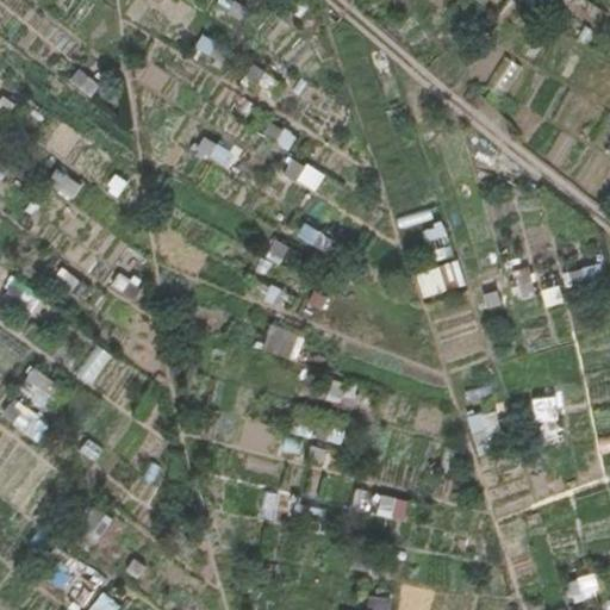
[(249,10),(236,2),(229,16),(242,22),(249,10)]
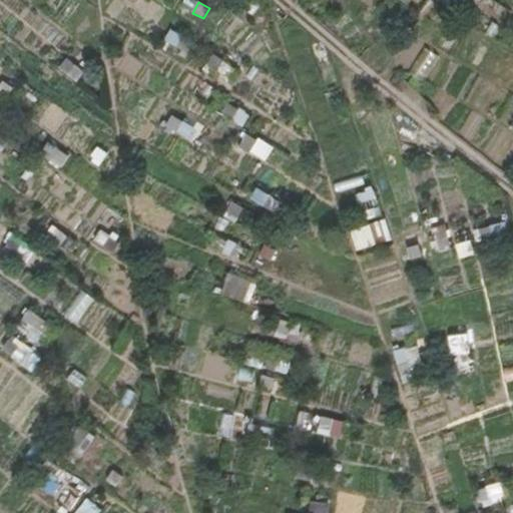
[(218,14),(210,27),(219,32),(226,19),(218,14)]
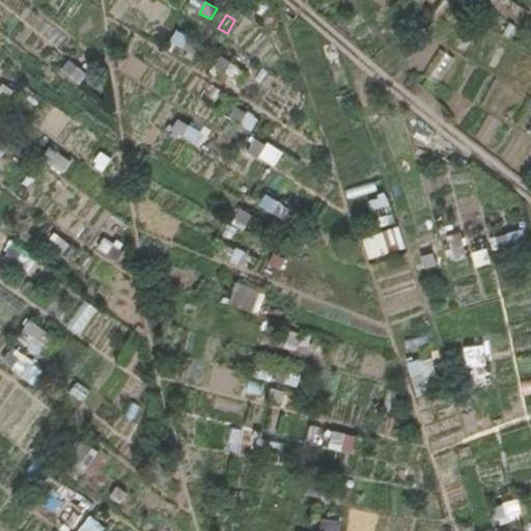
[(201,43),(191,36),(185,48),(195,53),(201,43)]
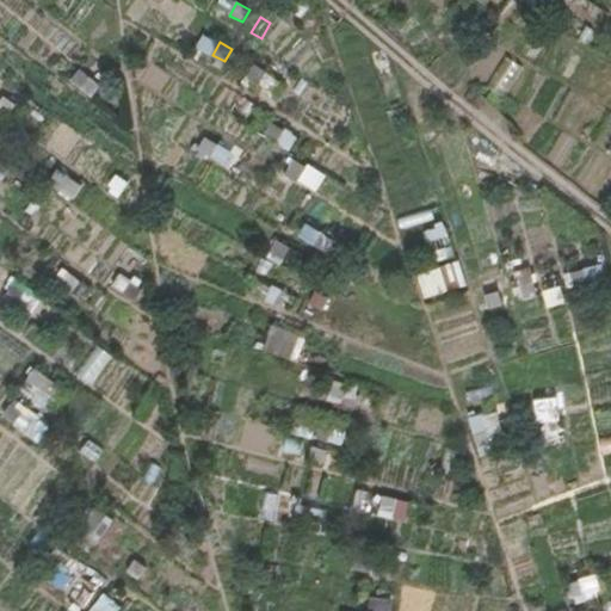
[(505,97),(524,66),(506,55),(487,86),(505,97)]
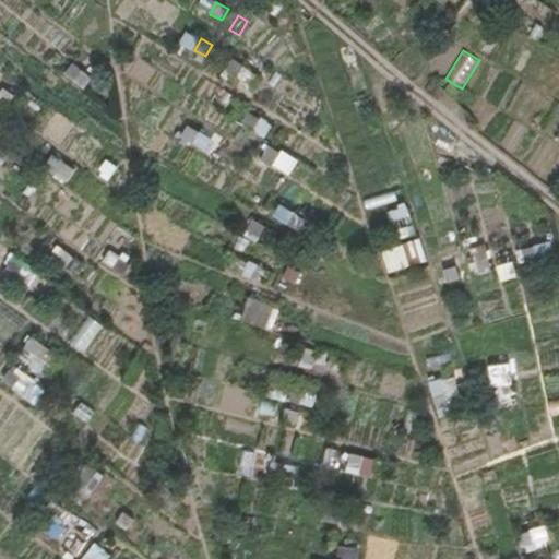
[(221,76),(247,92),(258,73),(230,58),(221,76)]
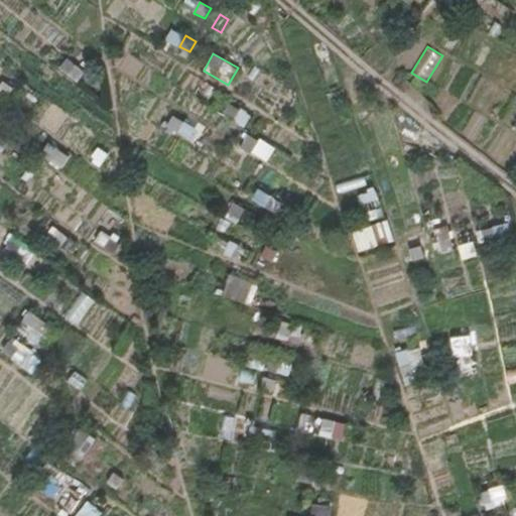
[(69,57),(60,68),(78,82),(86,72),(69,57)]
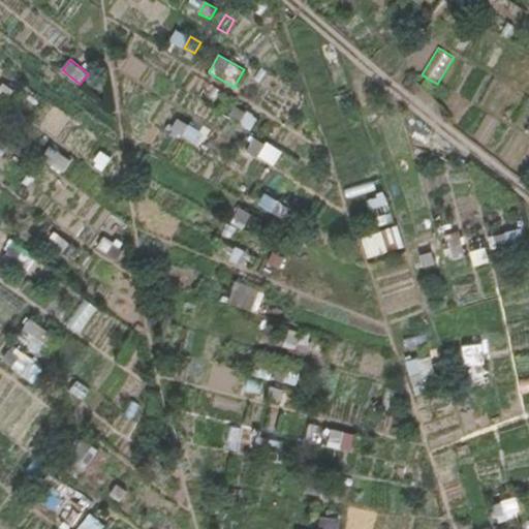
[(229,117),(251,130),(258,118),(237,105),(229,117)]
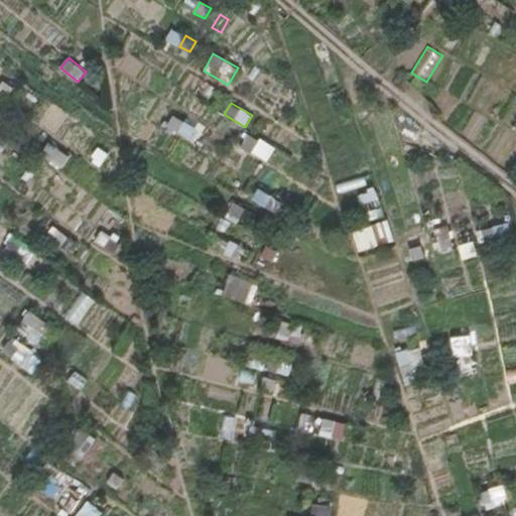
[(172,116),(167,129),(197,139),(202,126),(172,116)]
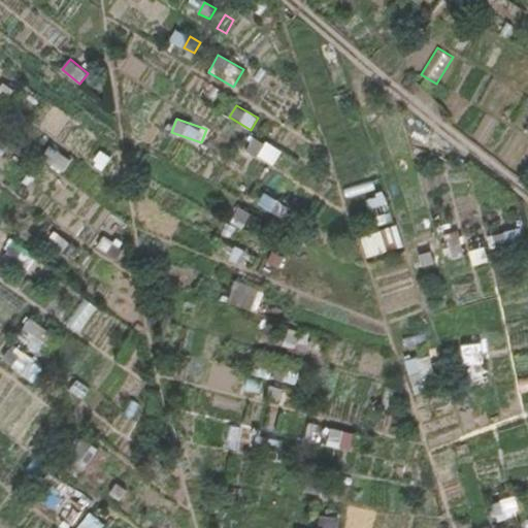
[(10,144),(0,136),(0,154),(2,156),(10,144)]
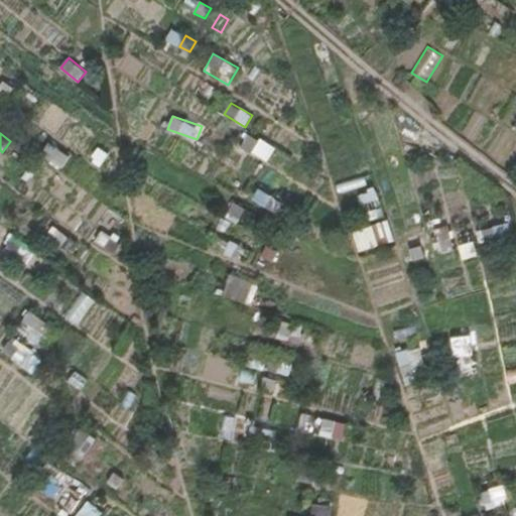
[(260,140),(250,134),(240,149),(251,155),(260,140)]
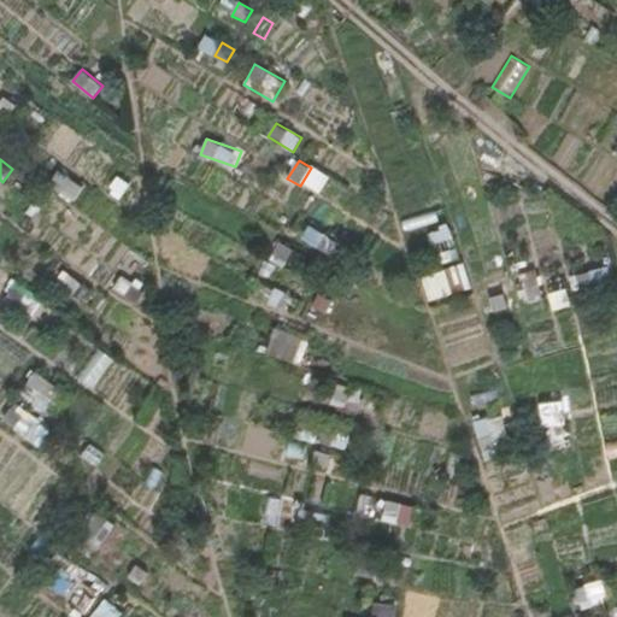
[(83,187),(59,170),(51,182),(75,199),(83,187)]
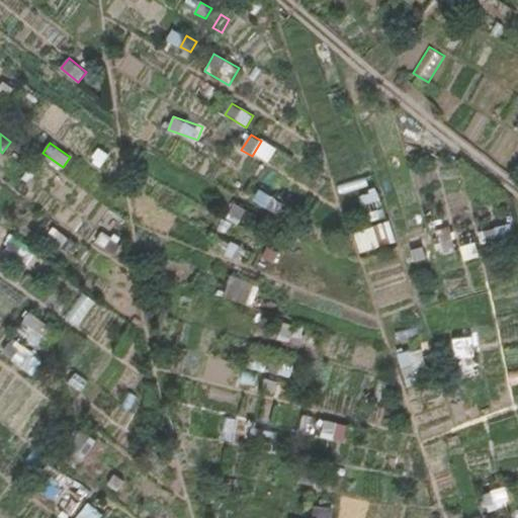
[(110,154),(99,147),(92,157),(95,159),(93,162),(100,167),(110,154)]
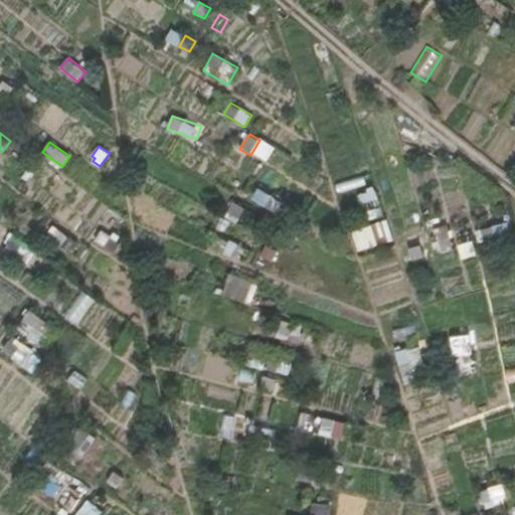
[(258,187),(251,199),(274,210),(280,198),(258,187)]
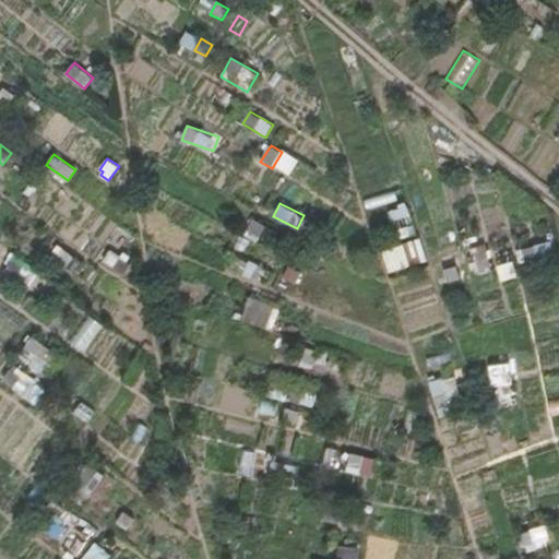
[(475,280),(515,274),(513,261),(490,264),(487,245),(471,247),(475,280)]
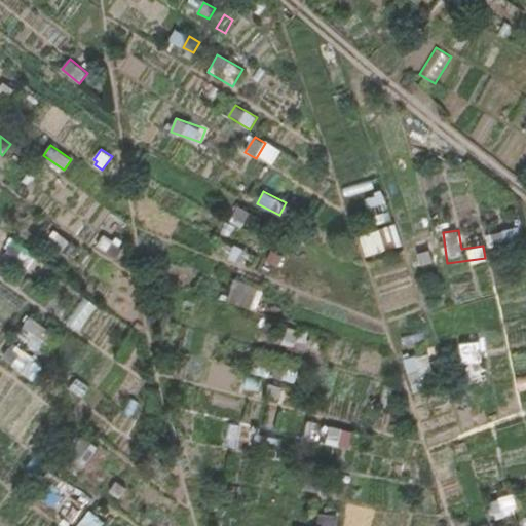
[(365,255),(379,253),(375,232),(362,234),(365,255)]
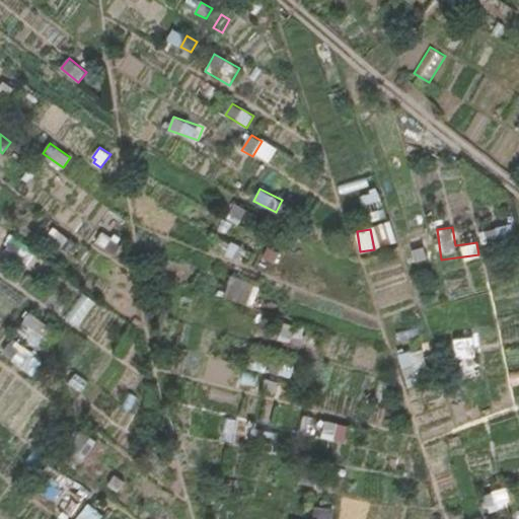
[(5,251),(27,266),(34,254),(11,240),(5,251)]
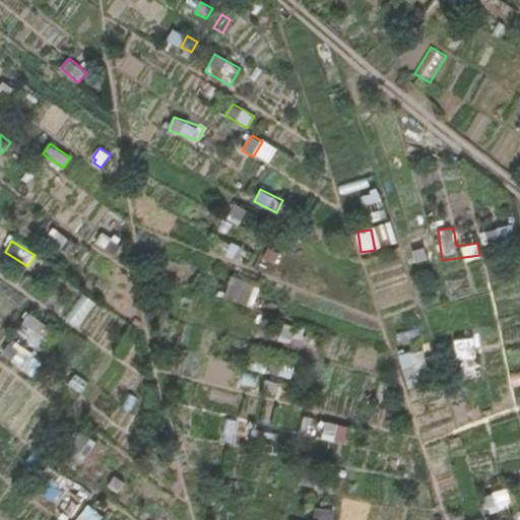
[(253,308),(261,286),(233,275),(224,297),(253,308)]
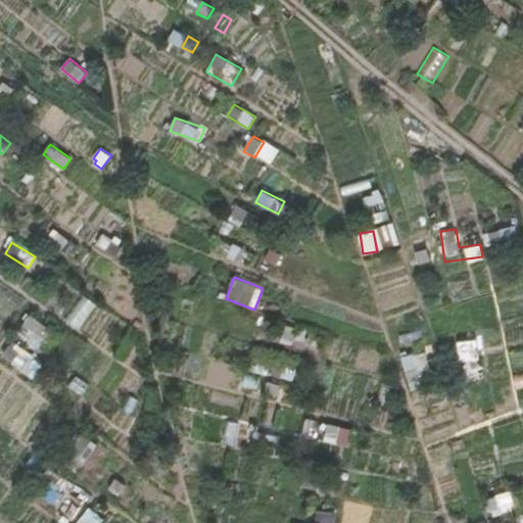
[(18,335),(45,347),(54,328),(28,316),(18,335)]
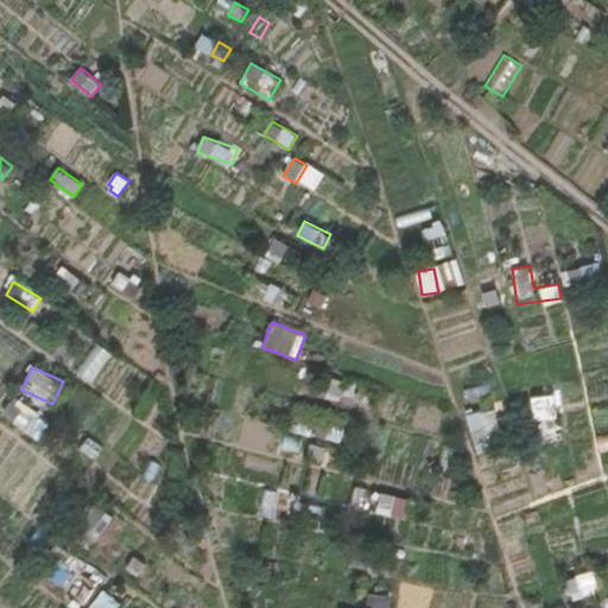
[(14,396),(1,413),(26,431),(39,413),(14,396)]
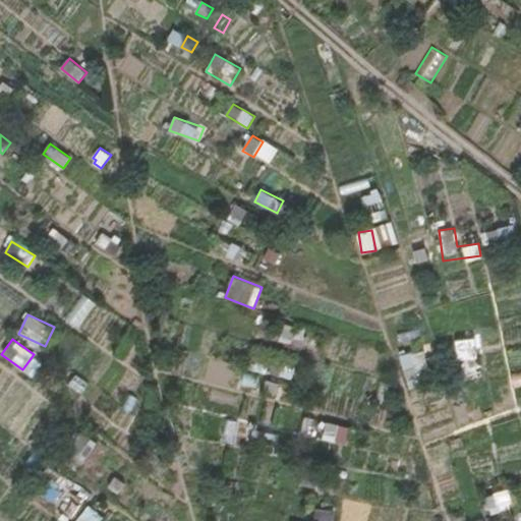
[(399,356),(405,373),(428,365),(421,348),(399,356)]
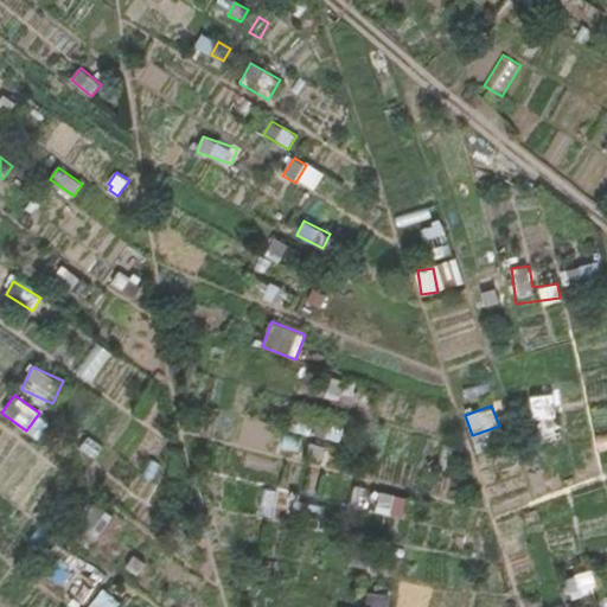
[(606,430),(596,434),(599,451),(606,448),(606,430)]
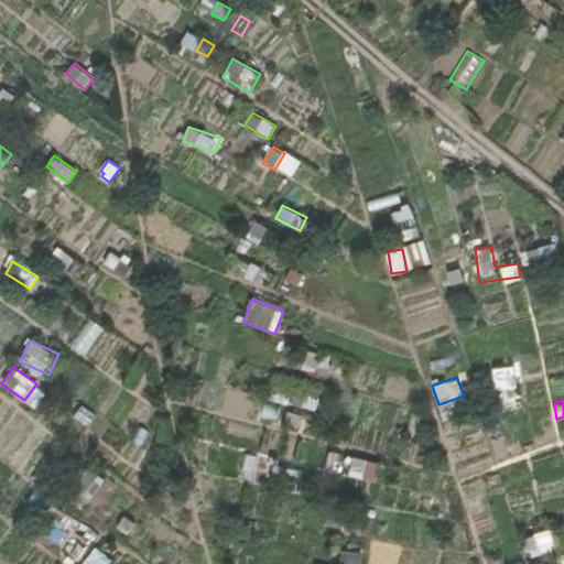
[(258,457),(245,454),(239,478),(253,481),(258,457)]
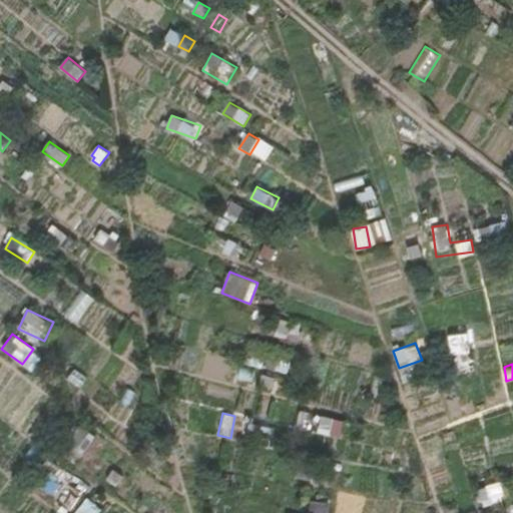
[(343,438),(347,420),(322,414),(318,432),(343,438)]
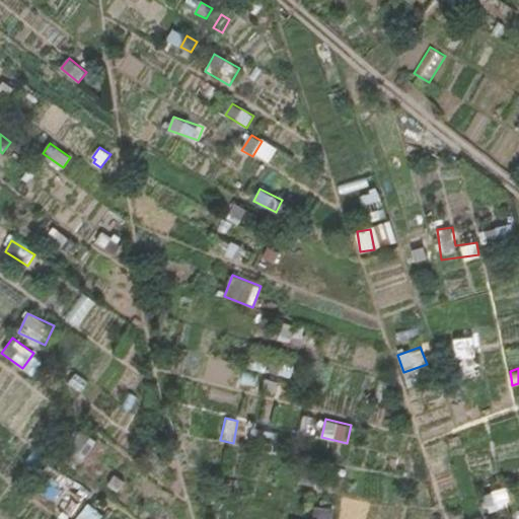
[(278,434),(253,428),(250,439),(275,446),(278,434)]
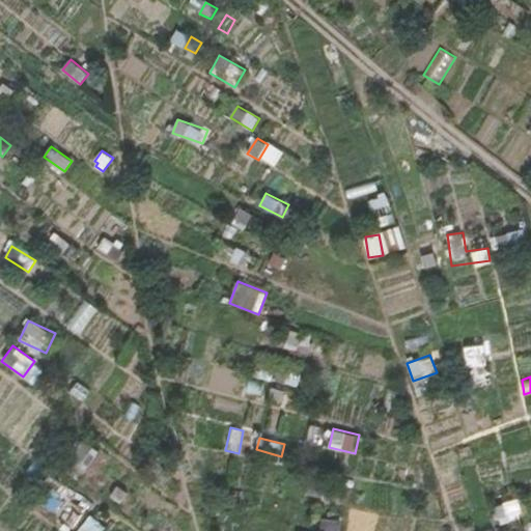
[(60,463),(74,478),(101,454),(86,439),(60,463)]
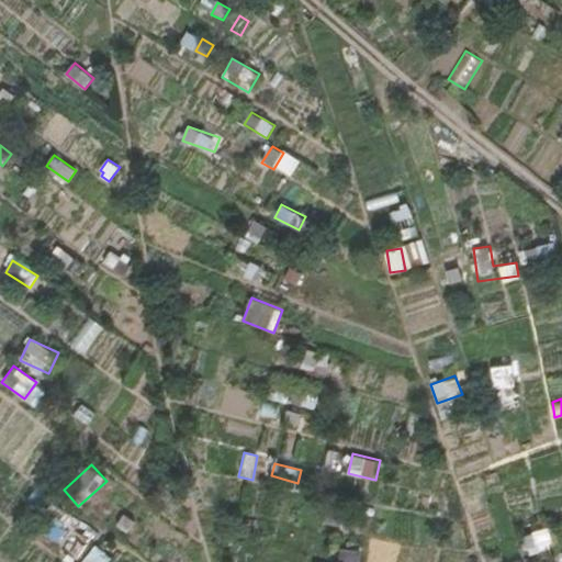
[(63,540),(74,514),(47,503),(36,530),(63,540)]
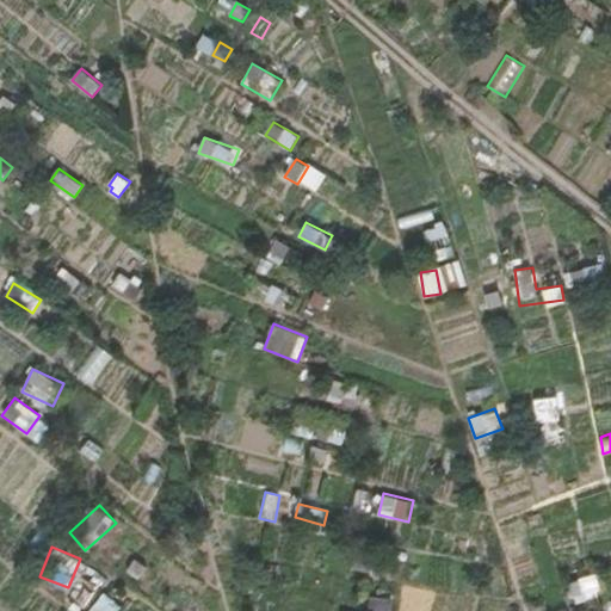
[(581,581),(567,585),(571,598),(585,594),(581,581)]
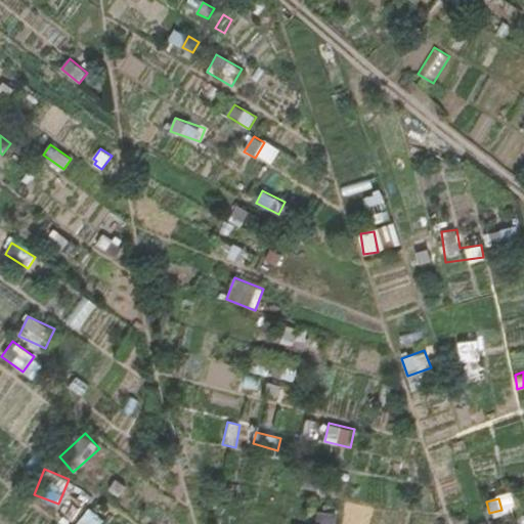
[(87,508),(77,523),(98,523),(103,517),(87,508)]
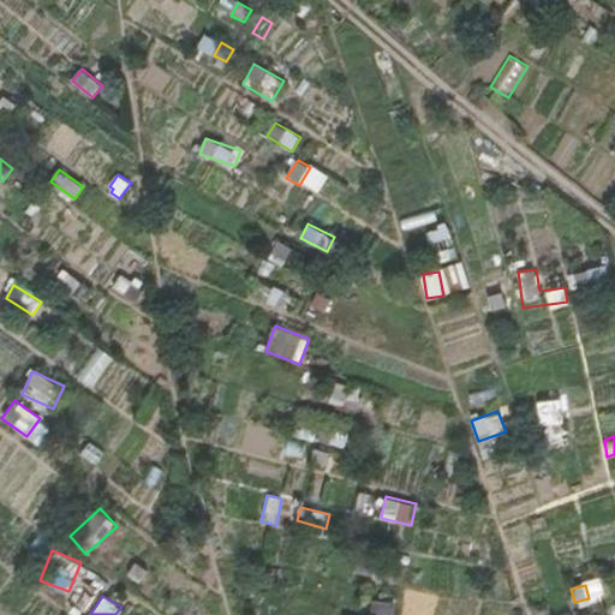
[(370,614),(394,614),(395,601),(371,599),(370,614)]
